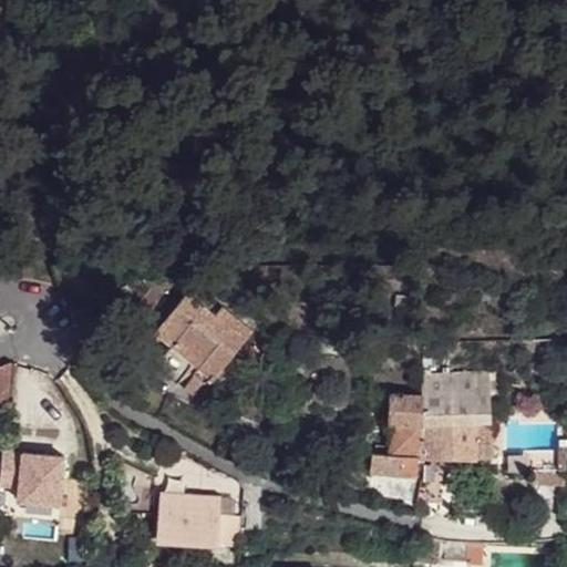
[(187,294),(155,331),(172,344),(176,339),(204,361),(207,358),(222,370),(254,331),(223,306),(215,316),(187,294)]
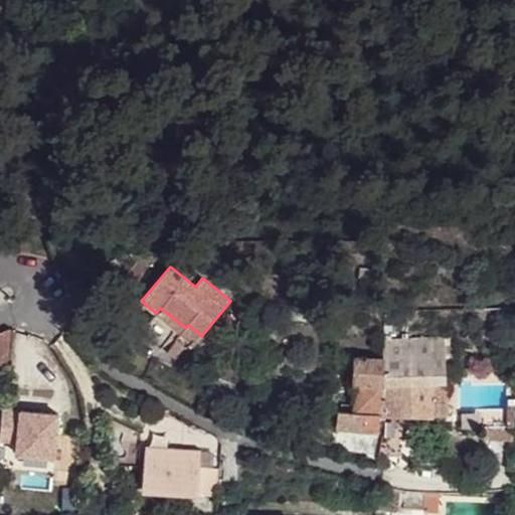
[(185,328),(160,308),(156,313),(176,330),(194,345),(201,336),(188,325),(185,328)]
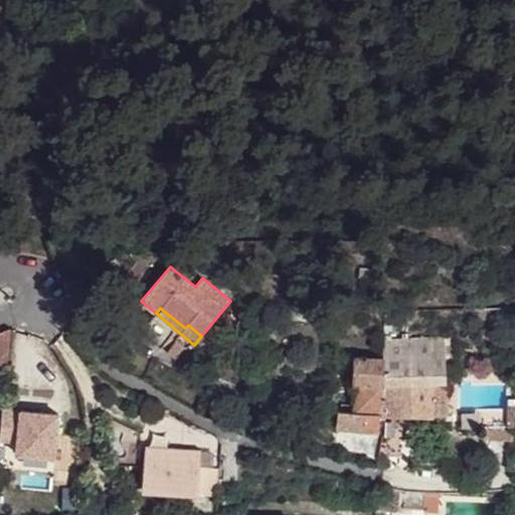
[(156,313),(141,332),(161,349),(176,330),(156,313)]
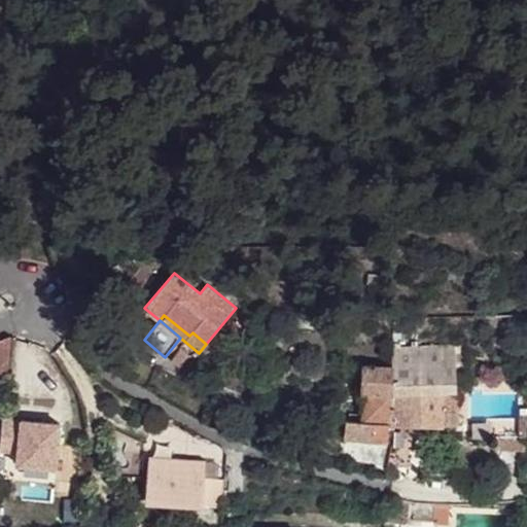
[(0,340),(0,374),(7,375),(10,337),(0,340)]
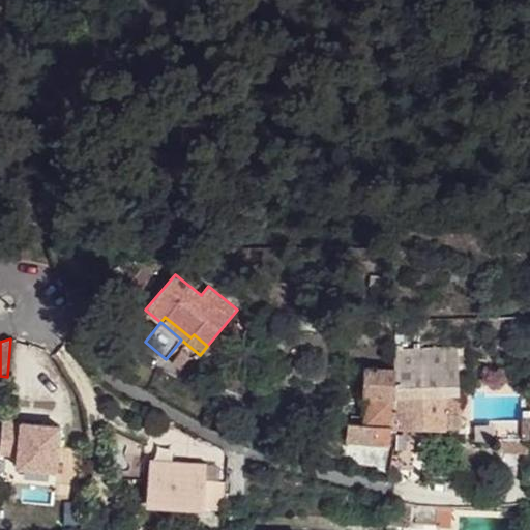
[(395,347),(395,369),(396,398),(396,427),(446,428),(445,393),(459,392),(460,392),(458,367),(424,369),(425,348),(395,347)]
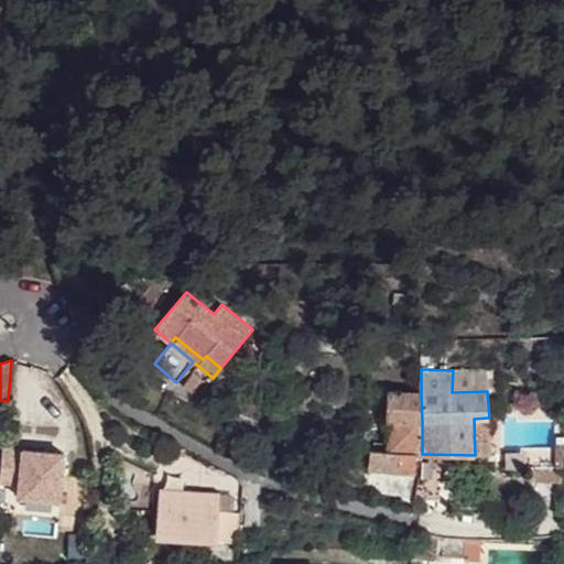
[(389,391),(388,422),(389,422),(390,451),(371,449),(369,468),(400,469),(401,453),(416,453),(422,454),(422,423),(421,392),(419,392),(389,391)]
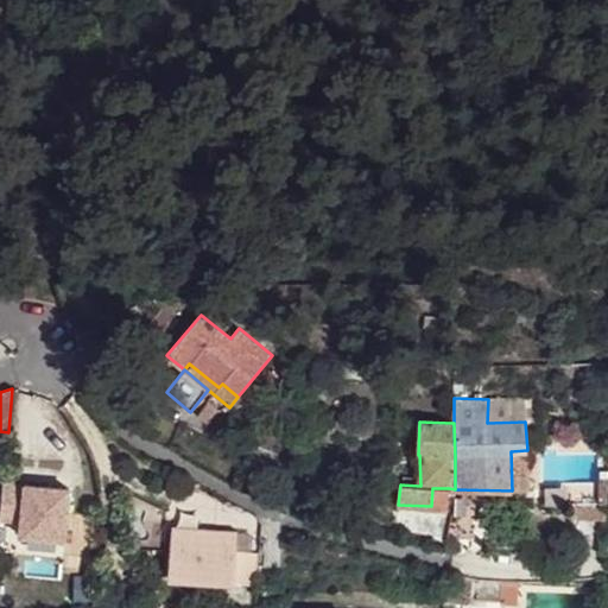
[(511,451),(512,491),(527,491),(526,450),(511,451)]
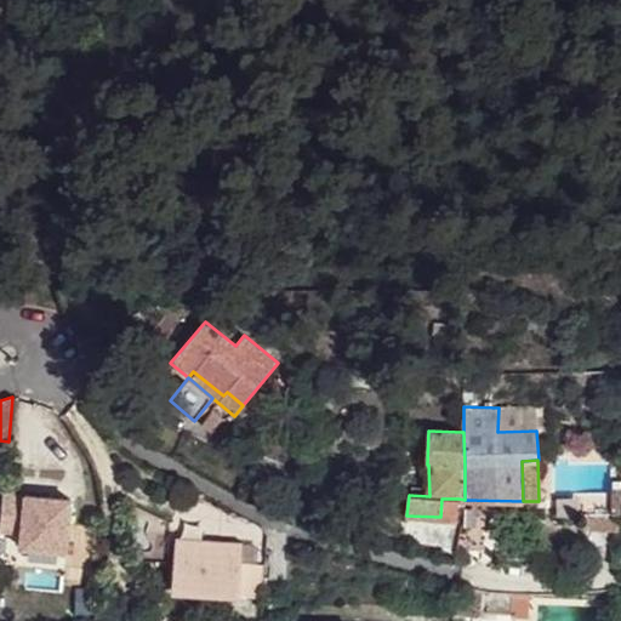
[(620,496),(587,496),(586,531),(620,531),(620,500),(620,496)]
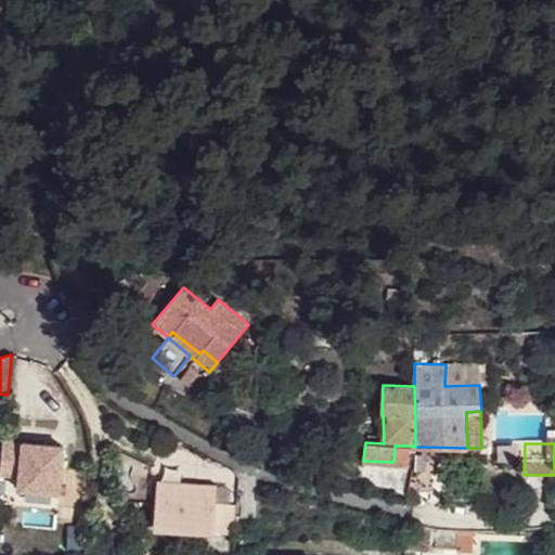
[(410,446),(395,446),(394,462),(410,462),(410,446)]
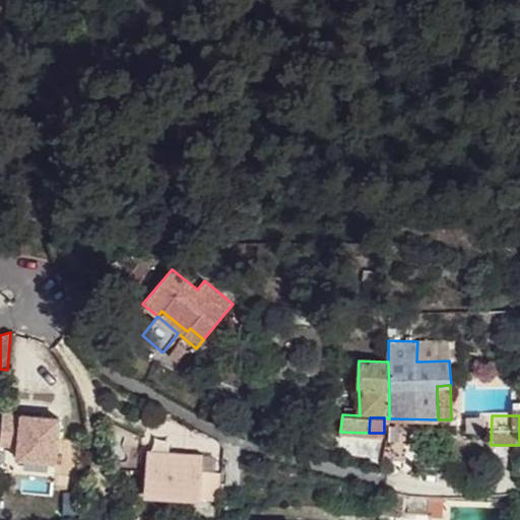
[(187,446),(170,445),(169,453),(169,458),(186,459),(186,454),(187,446)]
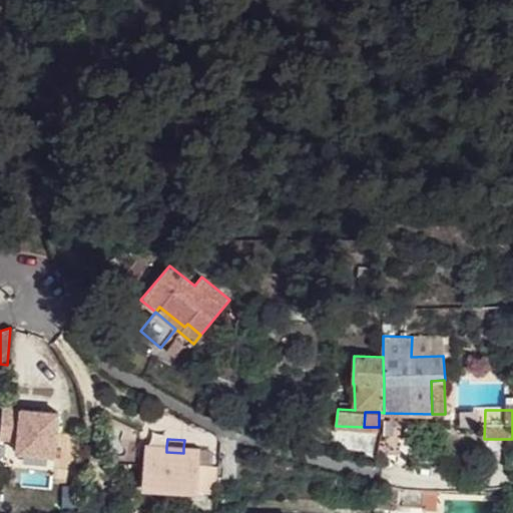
[(146,445),(143,486),(197,489),(216,491),(217,467),(198,465),(199,449),(183,448),(183,453),(166,452),(166,447),(146,445)]
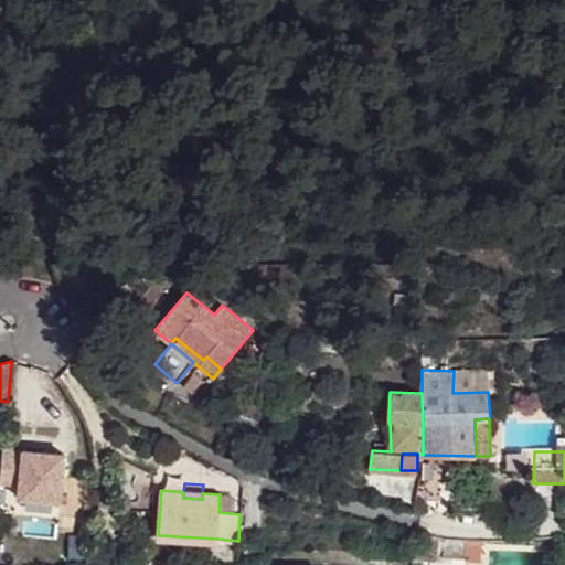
[(444,537),(443,557),(465,558),(466,542),(466,539),(444,537)]
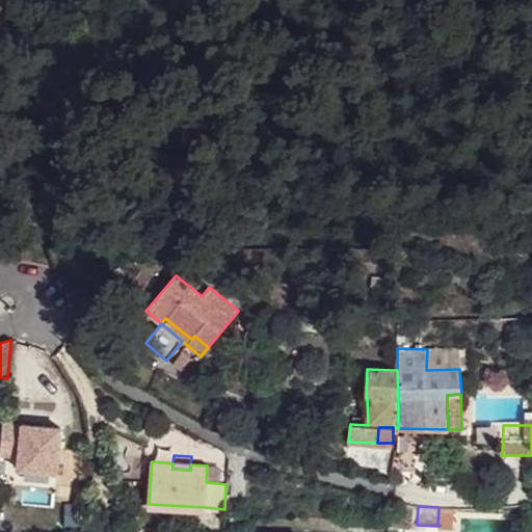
[(437,526),(437,528),(453,529),(453,510),(439,510),(437,526)]
